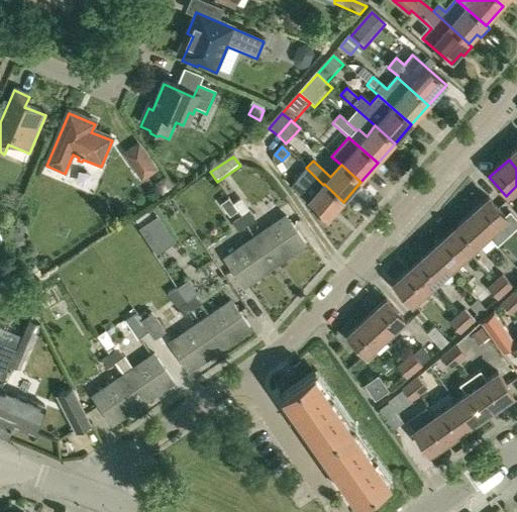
[(148,163),(135,172),(142,181),(156,172),(148,163)]
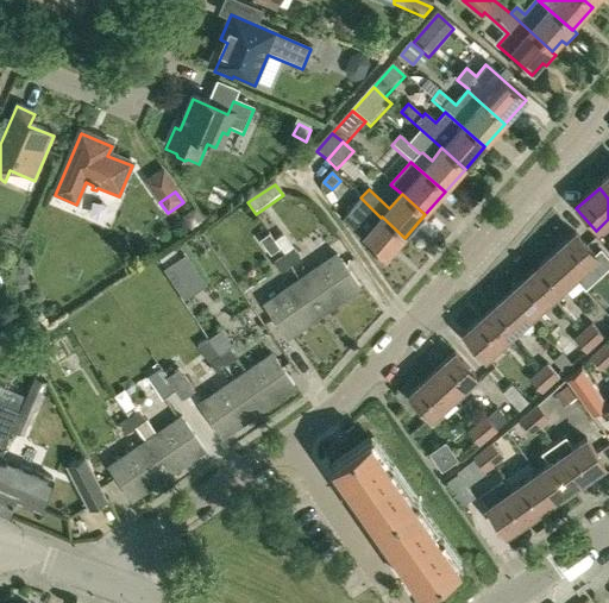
[(384,259),(405,238),(382,217),(381,218),(362,199),(341,221),(362,239),(384,259)]
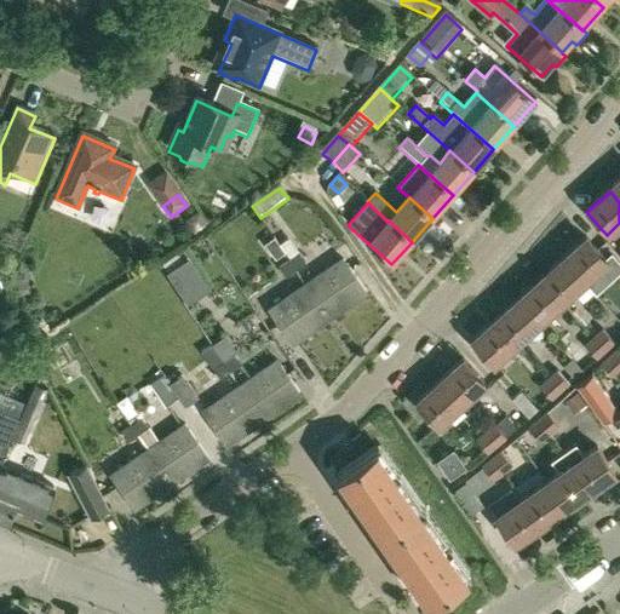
[(584,283),(607,263),(586,240),(563,260),(584,283)]
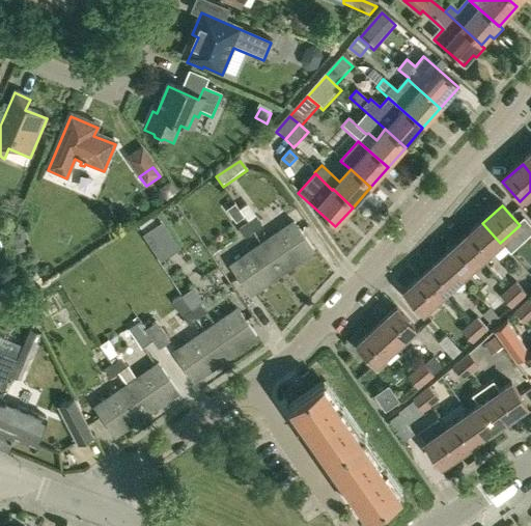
[(244,220),(234,206),(226,213),(235,226),(244,220)]
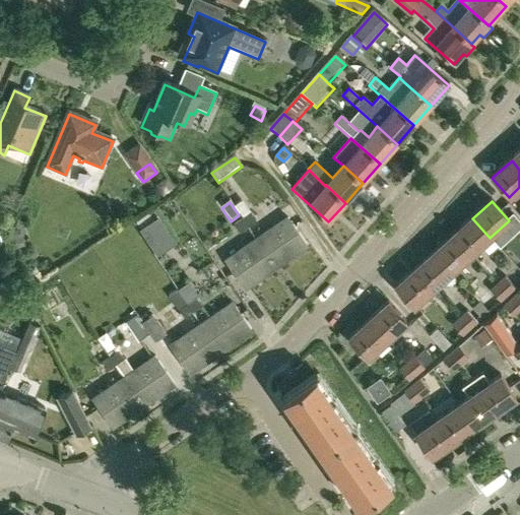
[(242,221),(248,230),(257,222),(251,214),(242,221)]
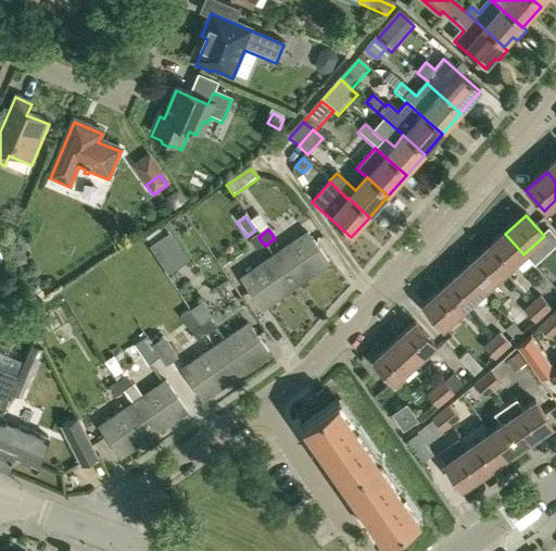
[(504,273),(523,254),(505,234),(484,252),(504,273)]
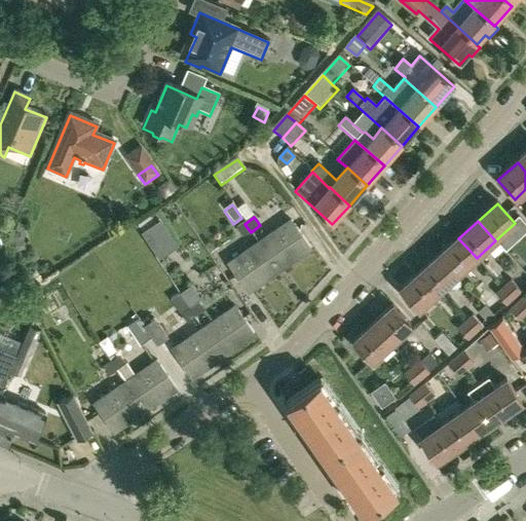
[(278,271),(310,250),(292,222),(260,245),(278,271)]
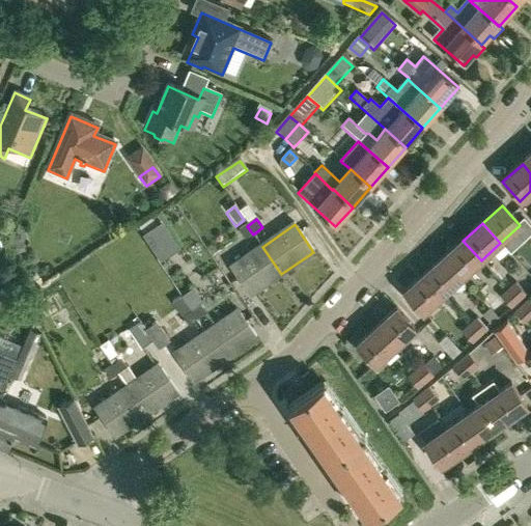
[(141,236),(159,261),(174,252),(157,225),(141,236)]
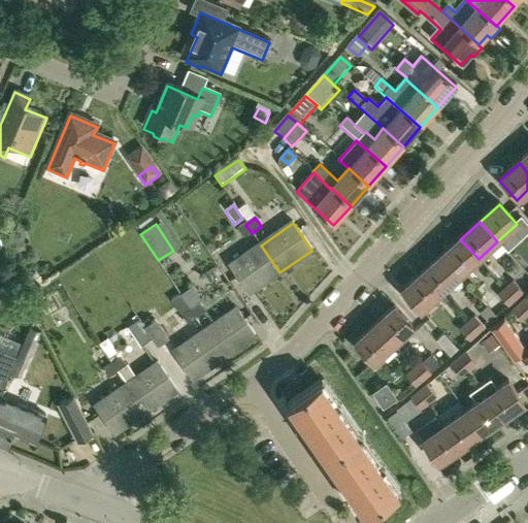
[(241,239),(252,233),(245,225),(236,231),(241,239)]
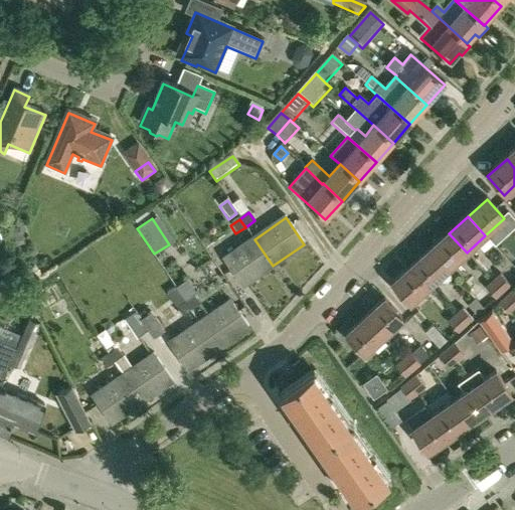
[(448,270),(467,252),(449,233),(430,250),(448,270)]
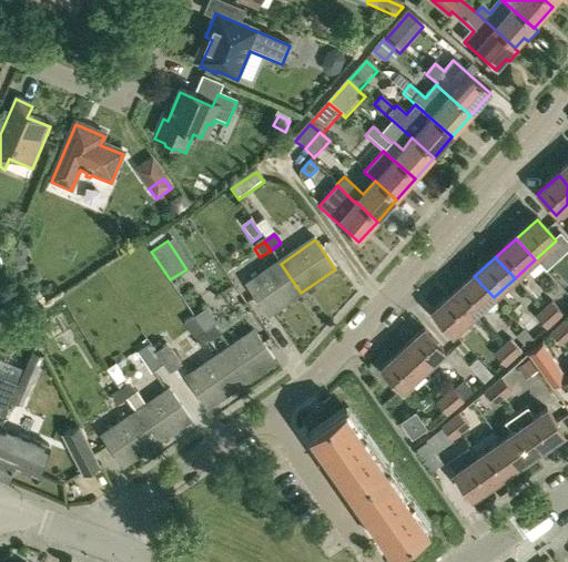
[(266,316),(301,293),(281,264),(246,287),(266,316)]
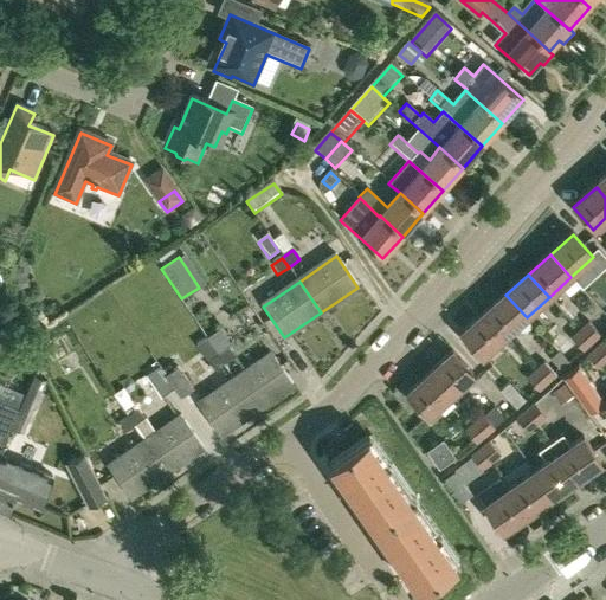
[(504,337),(527,317),(505,295),(483,315),(504,337)]
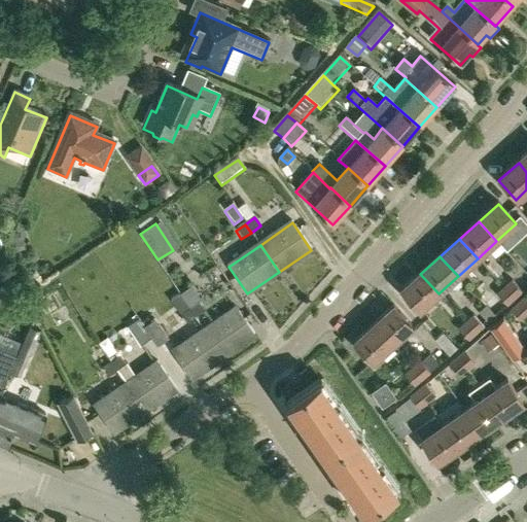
[(419,311),(438,293),(420,274),(400,291),(419,311)]
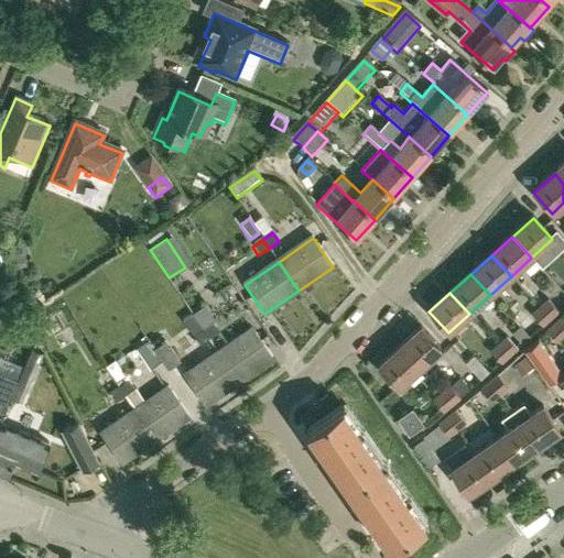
[(540,310),(550,321),(557,314),(548,303),(540,310)]
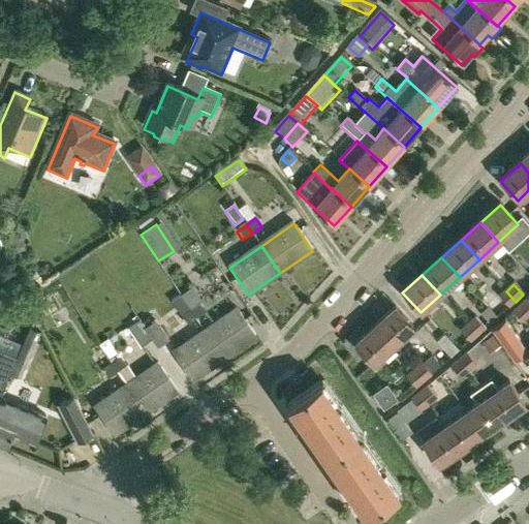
[(508,309),(516,302),(506,291),(498,298),(508,309)]
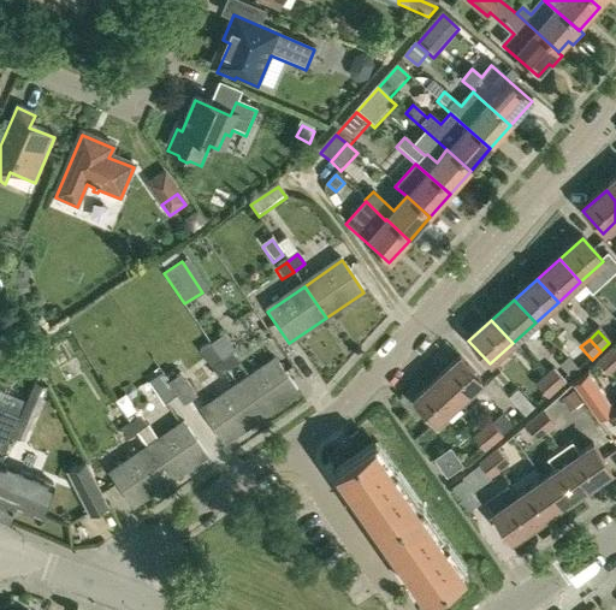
[(220,341),(211,348),(227,372),(237,366),(220,341)]
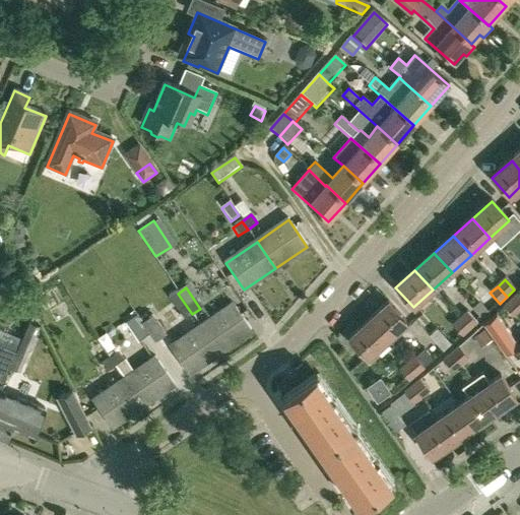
[(176,292),(168,298),(184,320),(192,314),(178,294),(176,292)]
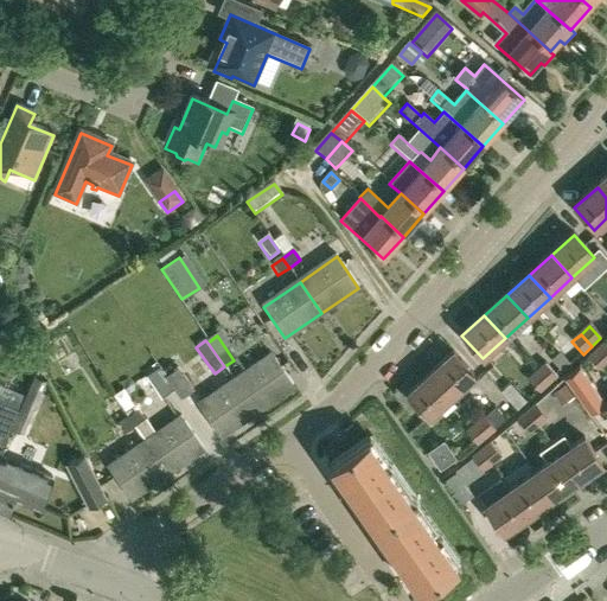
[(600,372),(606,364),(606,362),(598,351),(588,359),(600,372)]
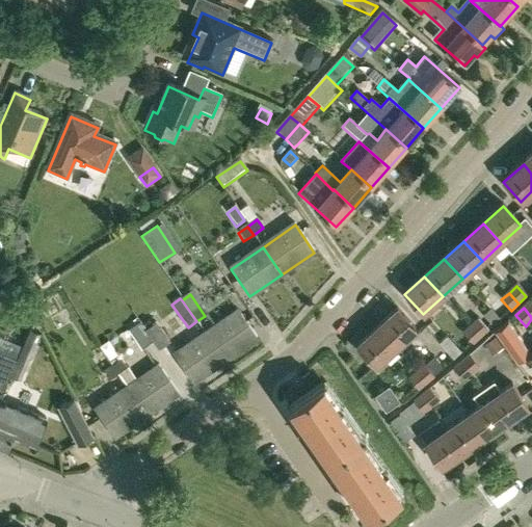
[(395,349),(416,331),(397,311),(377,328),(395,349)]
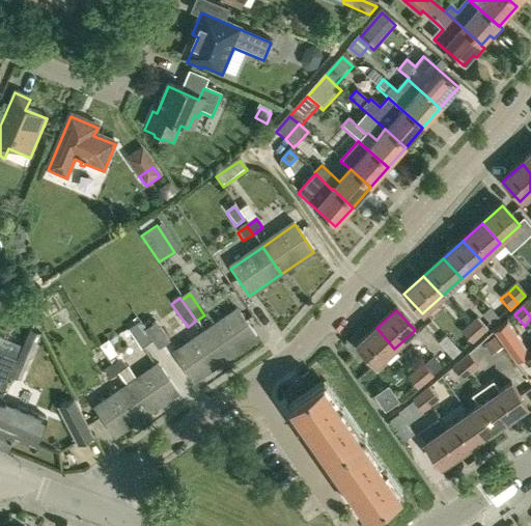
[(491,328),(498,321),(488,310),(481,317),(491,328)]
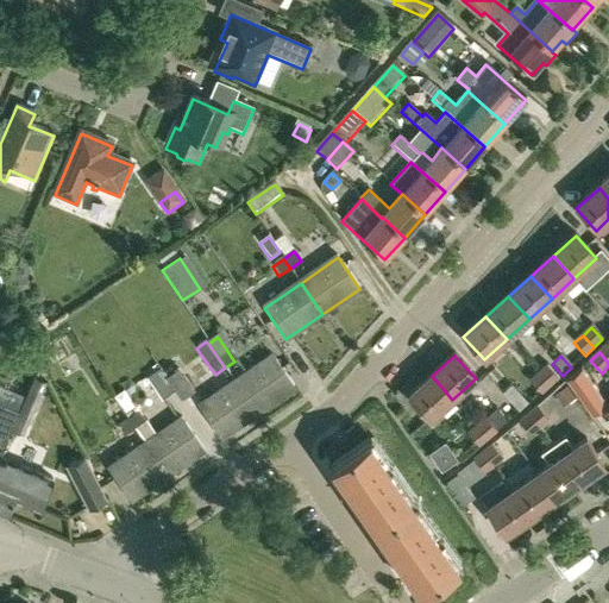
[(272,358),(236,384),(258,414),(294,389),(272,358)]
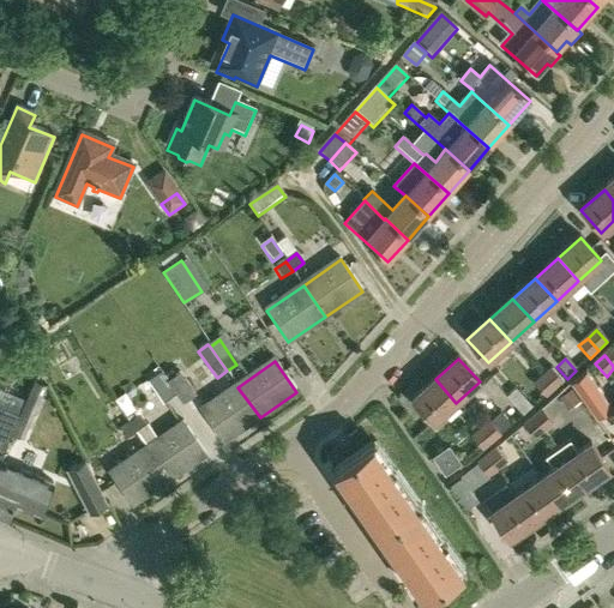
[(542,378),(554,390),(563,383),(552,369),(542,378)]
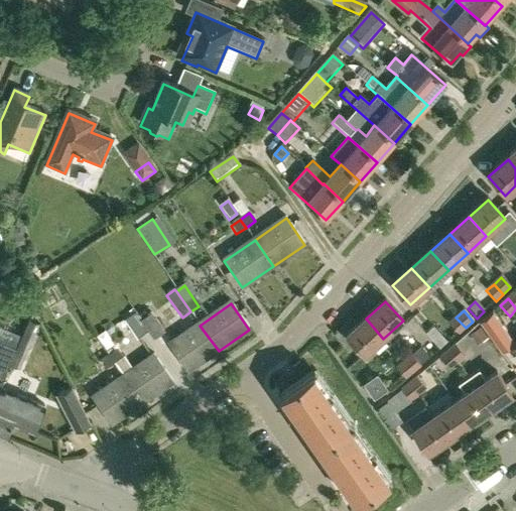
[(138,322),(148,336),(152,342),(162,335),(148,314),(138,322)]
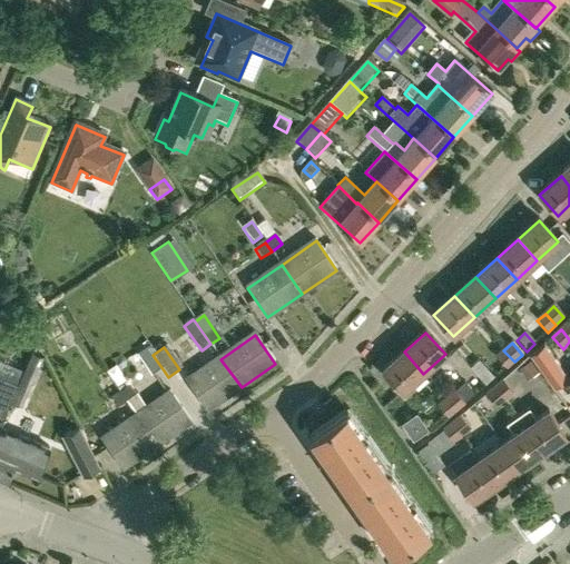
[(530,358),(553,392),(568,382),(544,347),(530,358)]
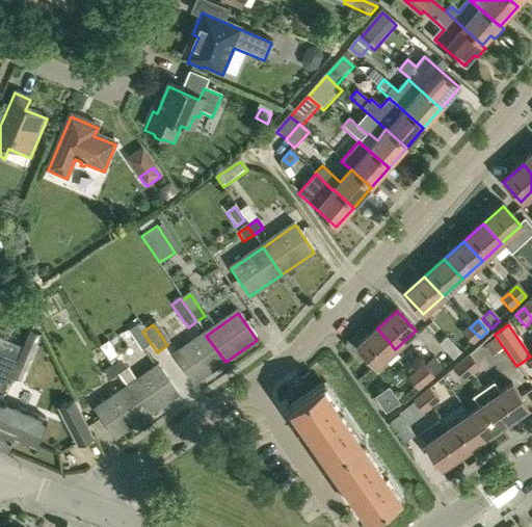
[(153,346),(142,332),(139,327),(129,334),(142,352),(153,346)]
